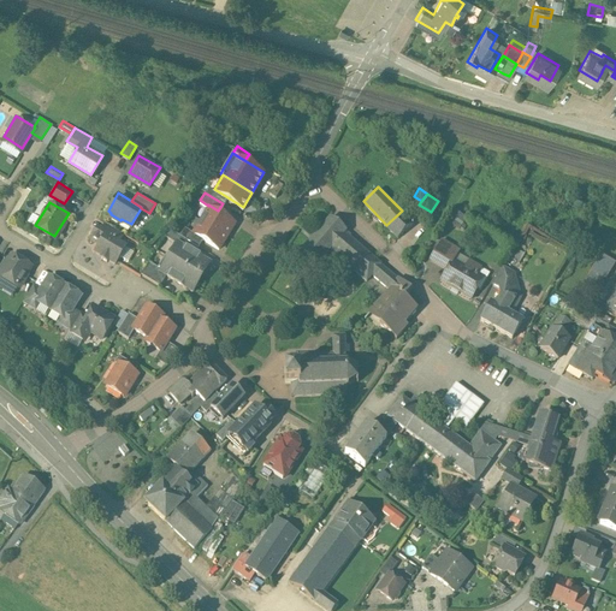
[(218,211),(208,205),(208,206),(201,218),(226,233),(234,220),(218,211)]
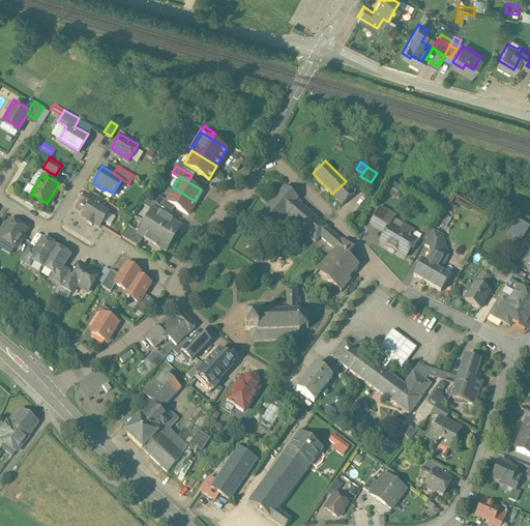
[(346,181),(332,194),(342,203),(354,191),(346,181)]
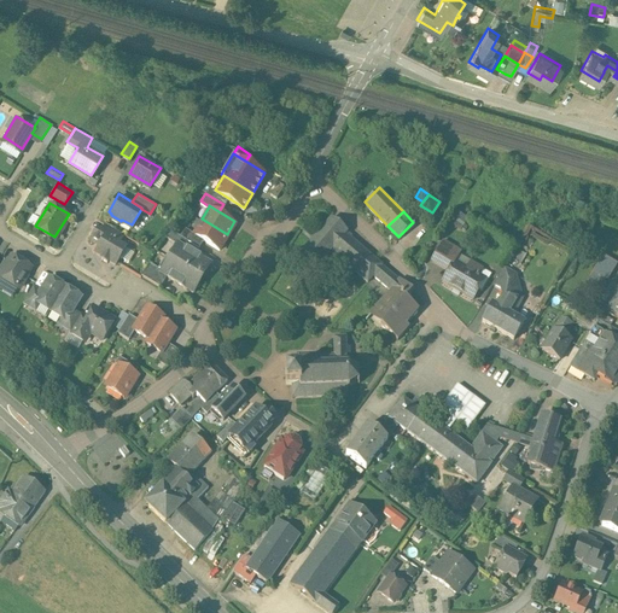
[(331,214),(299,251),(316,266),(331,249),(347,229),(348,228),(331,214)]
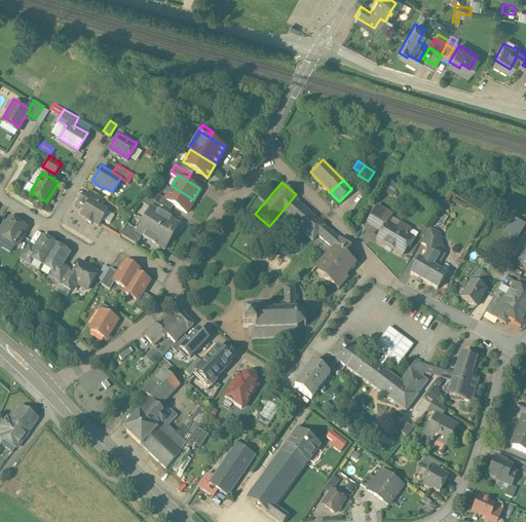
[(193,199),(172,186),(165,196),(164,197),(173,202),(186,211),(193,199)]
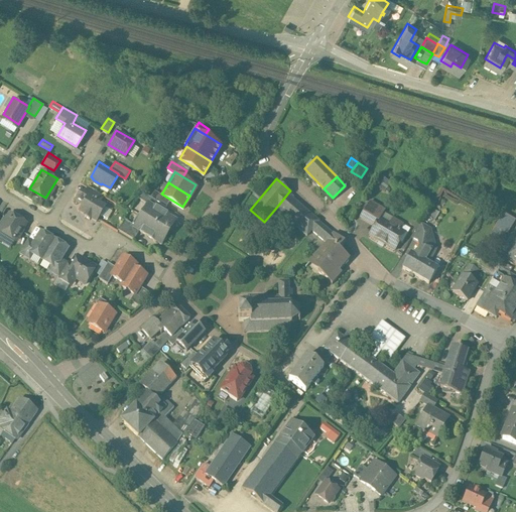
[(104,194),(88,184),(84,192),(99,201),(104,194)]
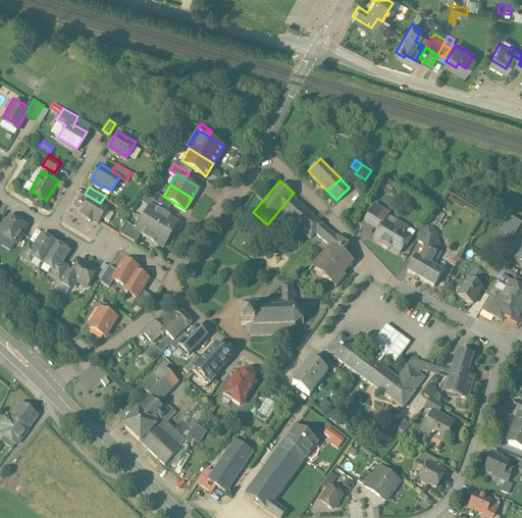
[(164,195),(156,191),(152,198),(158,201),(168,207),(171,201),(163,196),(164,195)]
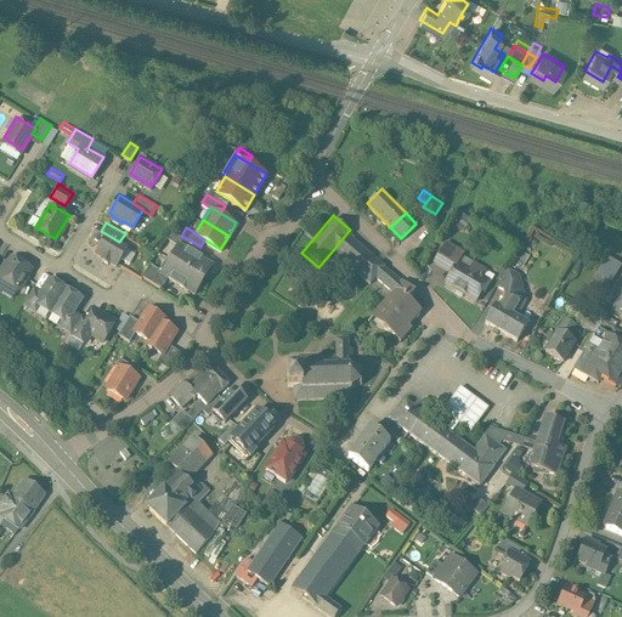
[(101,231),(96,228),(91,238),(100,243),(95,252),(103,255),(102,258),(108,261),(109,259),(117,264),(126,247),(119,242),(101,231)]
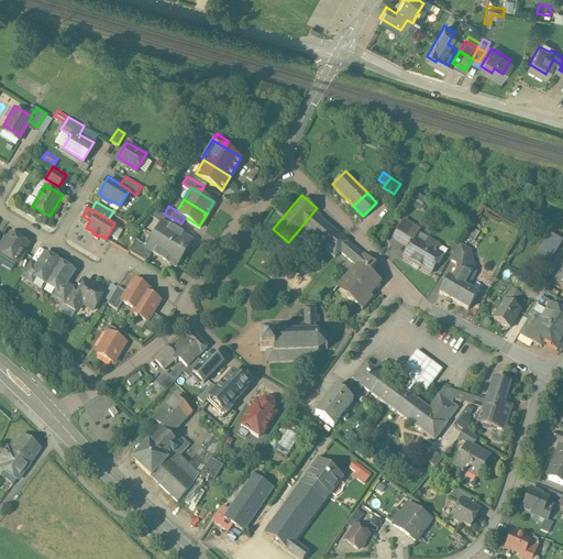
[(164,214),(154,207),(150,214),(162,220),(162,219),(167,223),(170,217),(164,214)]
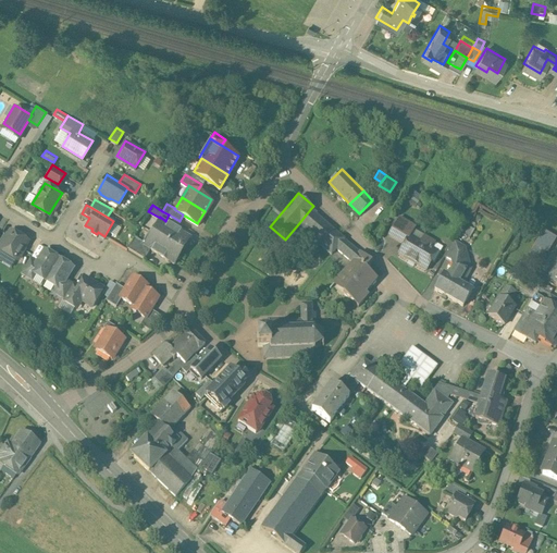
[(336,246),(345,236),(312,207),(298,224),(332,252),(336,246)]
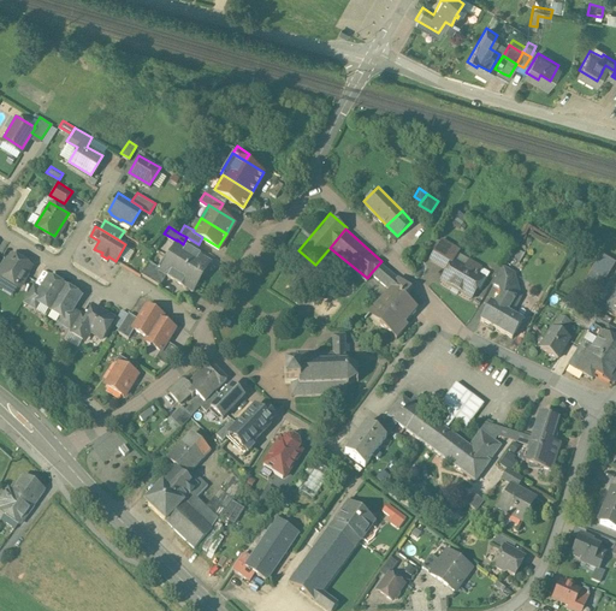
[(442,238),(440,238),(431,255),(448,266),(456,250),(457,248),(449,243),(448,245),(440,241),(442,238)]
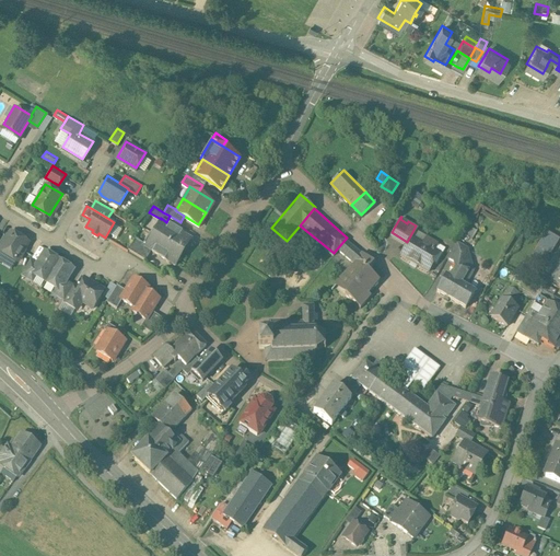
[(166,222),(161,218),(161,219),(153,231),(183,250),(190,236),(166,222)]
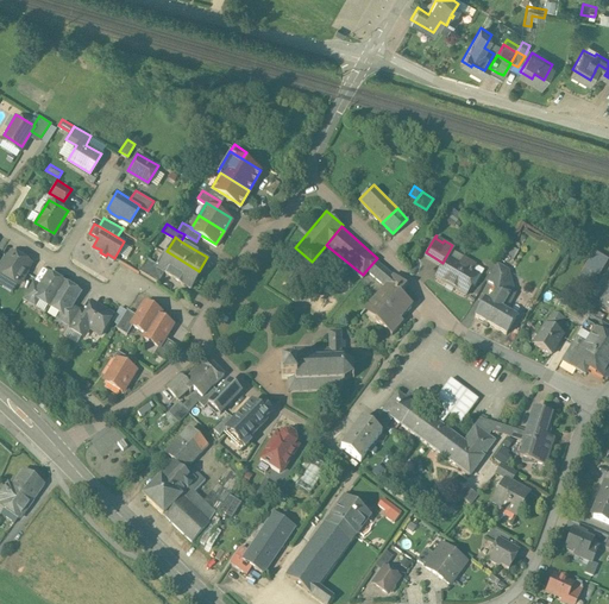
[(463,255),(459,262),(447,255),(452,247),(451,247),(443,263),(435,274),(465,291),(472,282),(472,280),(469,278),(473,271),(473,270),(471,269),(475,262),(463,255)]
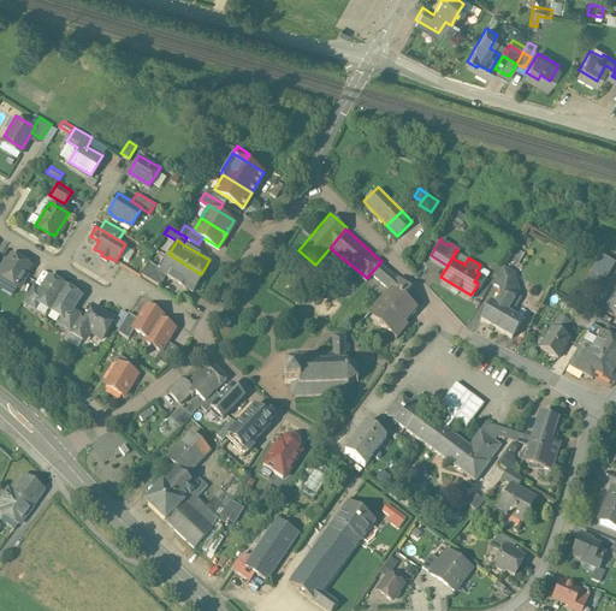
[(30,264),(12,253),(1,270),(0,271),(0,273),(17,284),(21,279),(23,280),(28,273),(25,272),(30,264)]
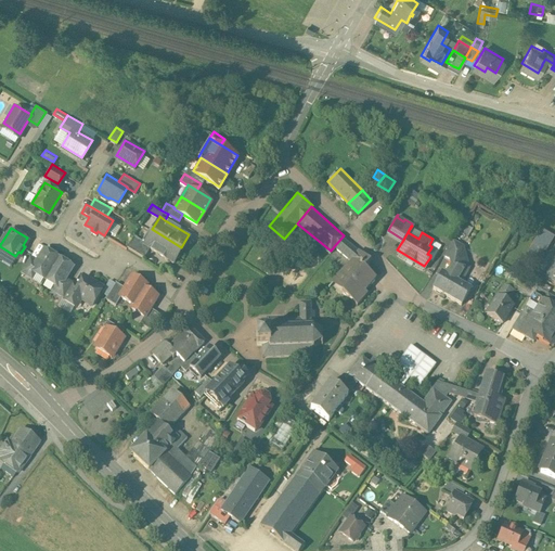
[(181,247),(152,229),(145,241),(144,242),(150,245),(173,260),(181,247)]
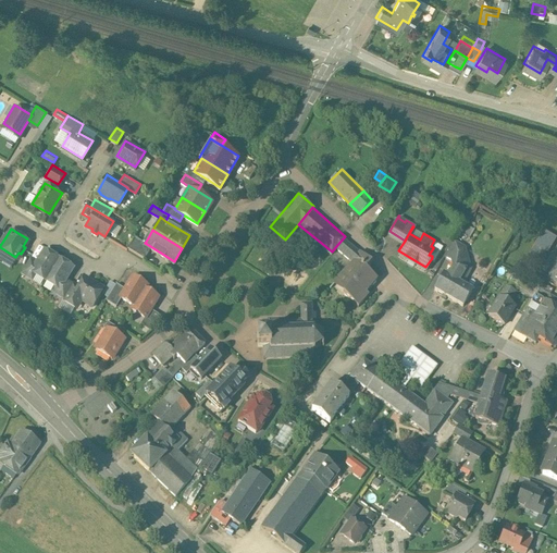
[(556,235),(551,232),(547,237),(556,242),(556,235)]
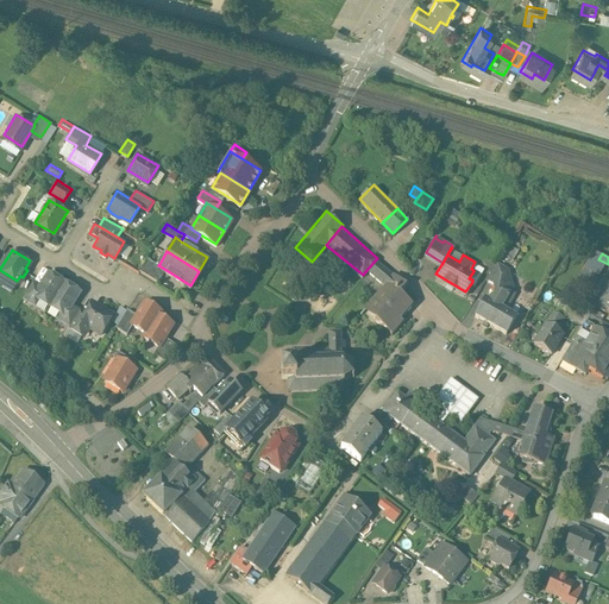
[(159,264),(146,256),(139,269),(158,280),(164,269),(158,265),(159,264)]
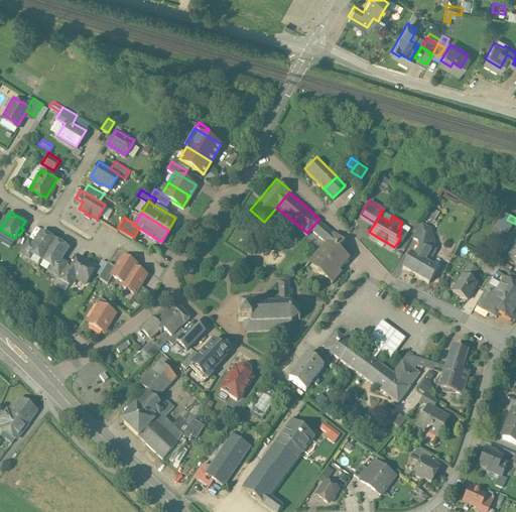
[(319,219),(311,228),(326,240),(334,232),(333,231),(333,230),(319,219)]
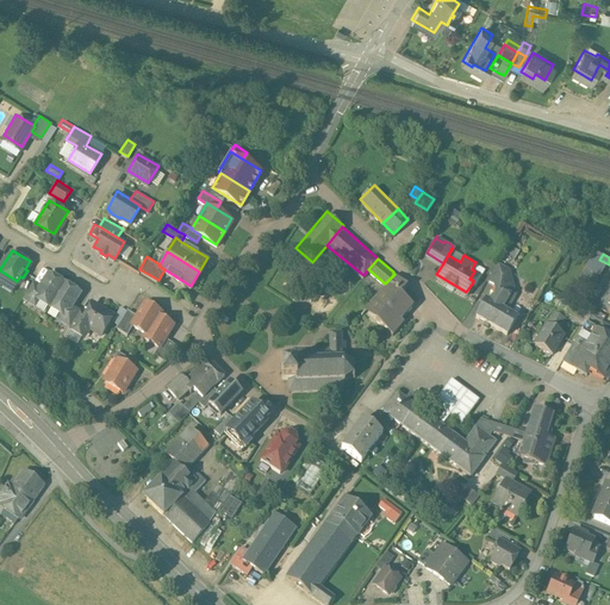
[(506,267),(497,261),(487,278),(495,282),(498,285),(508,269),(506,267)]
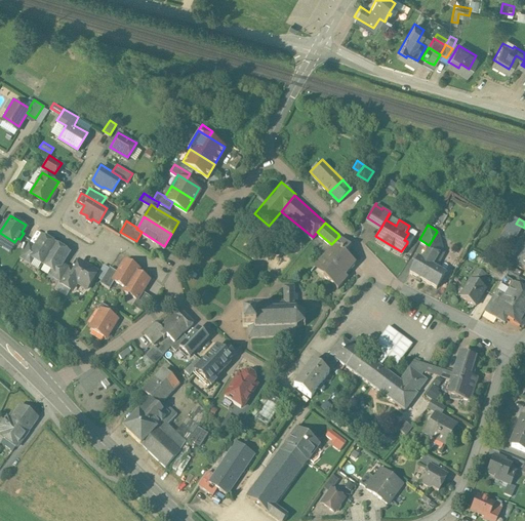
[(416,230),(409,226),(406,232),(408,233),(408,234),(404,240),(407,241),(407,243),(409,244),(416,230)]
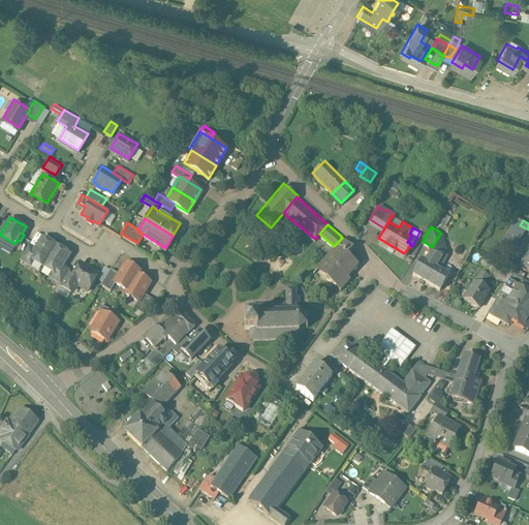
[(440,234),(432,247),(429,245),(430,250),(425,259),(422,257),(412,273),(439,288),(448,273),(440,268),(439,264),(445,253),(440,234)]
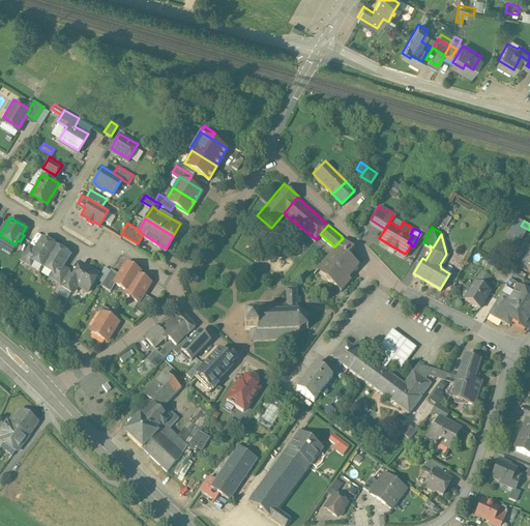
[(35,249),(27,261),(28,262),(30,257),(42,265),(55,244),(42,236),(35,249)]
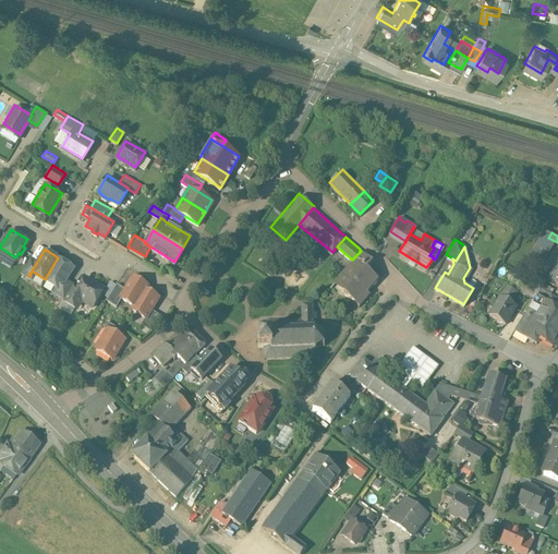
[(352,260),(349,263),(351,265),(347,269),(346,268),(337,278),(347,287),(343,291),(359,304),(368,292),(366,290),(377,278),(365,267),(372,260),(360,249),(360,250),(361,251),(352,260)]
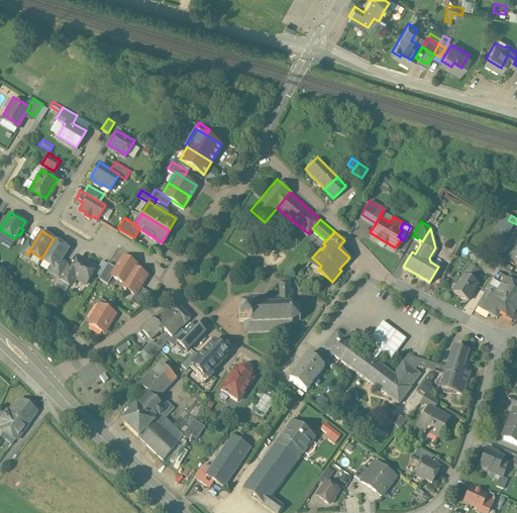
[(27,237),(19,250),(26,254),(34,242),(27,237)]
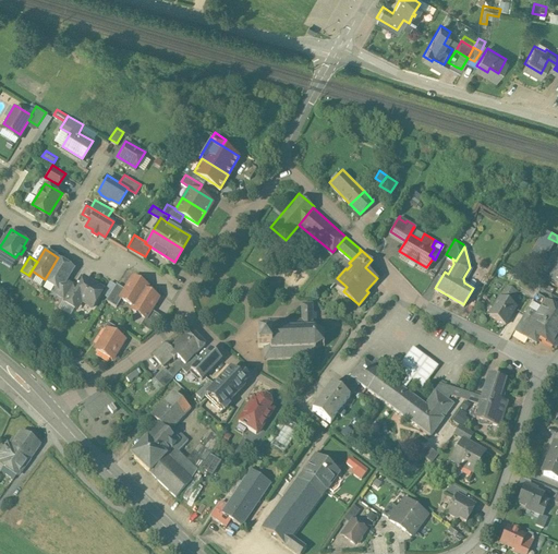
[(72,266),(58,257),(45,279),(59,287),(56,292),(57,292),(65,278),(72,266)]
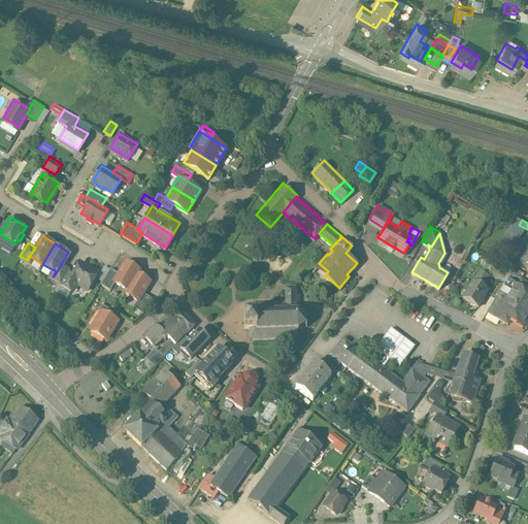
[(527,246),(518,262),(527,267),(527,246)]
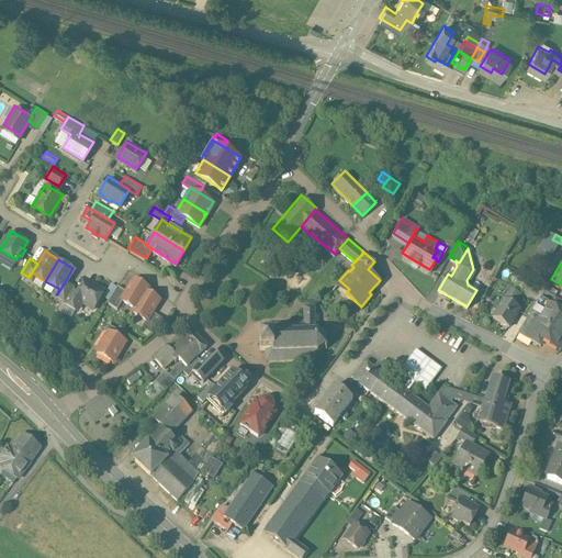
[(148,286),(134,277),(126,289),(122,298),(135,305),(135,307),(145,289),(146,289),(148,286)]
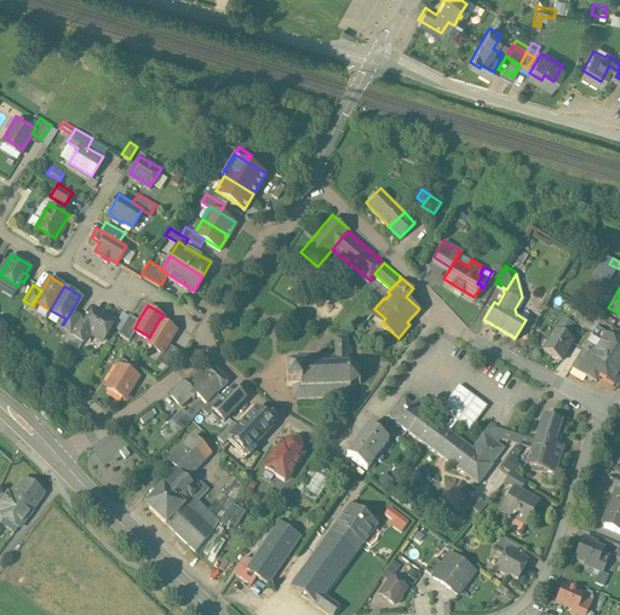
[(87,317),(80,314),(72,329),(70,329),(69,332),(82,339),(89,329),(103,338),(114,320),(115,319),(95,306),(92,312),(92,314),(90,317),(87,317)]
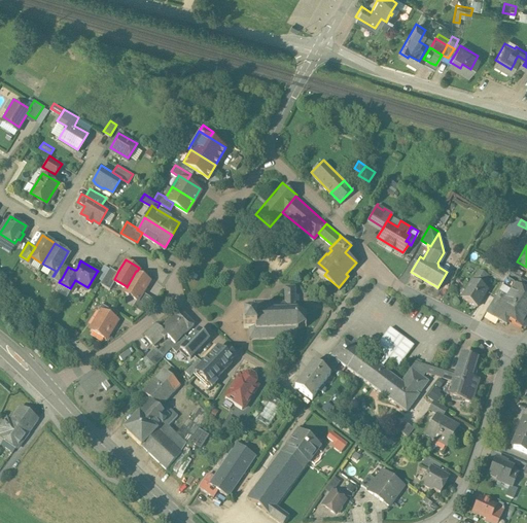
[(68,267),(62,263),(54,276),(60,280),(61,280),(68,267)]
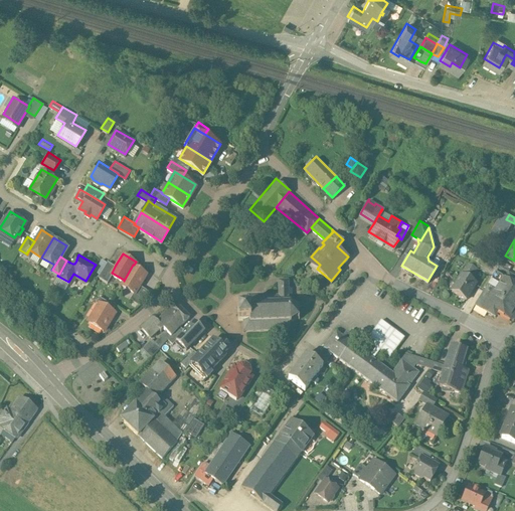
[(511,265),(502,259),(499,264),(508,270),(511,265)]
